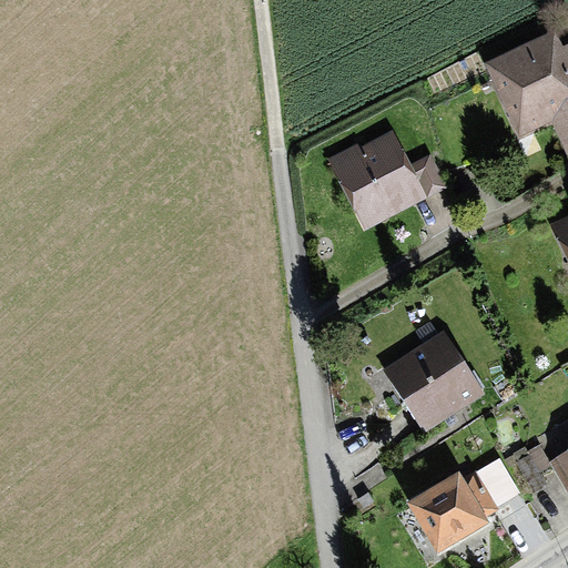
[(485,66),(519,139),(551,124),(567,159),(567,158),(567,44),(561,48),(554,33),(485,66)]
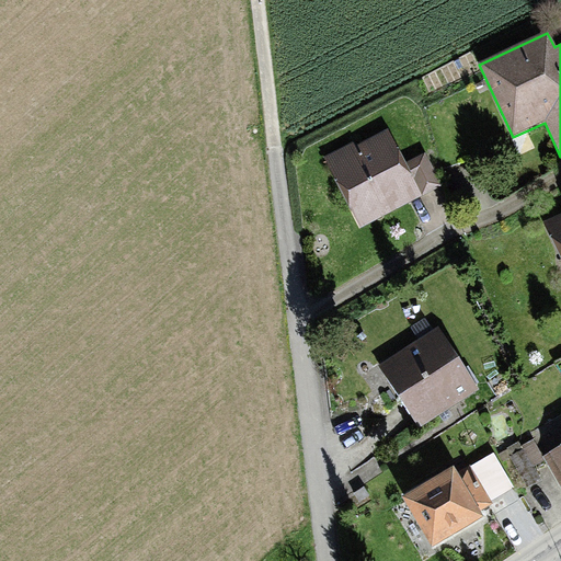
[(323,159),(361,230),(442,187),(424,155),(404,164),(387,130),(355,148),(353,145),(323,159)]
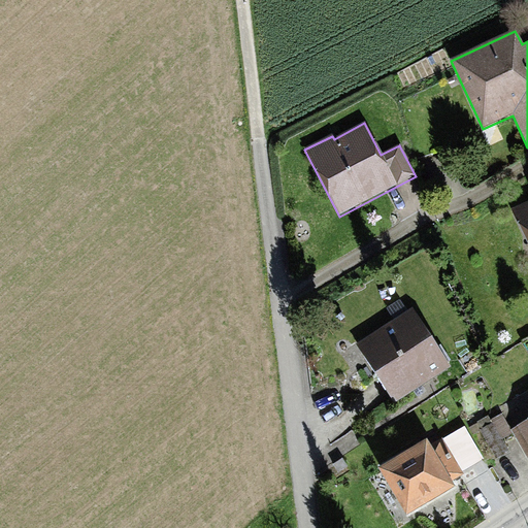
[(527,202),(512,210),(527,245),(527,202)]
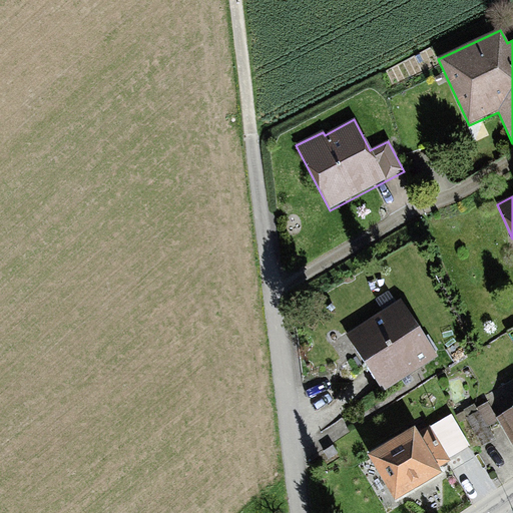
[(401,302),(346,337),(383,394),(438,359),(401,302)]
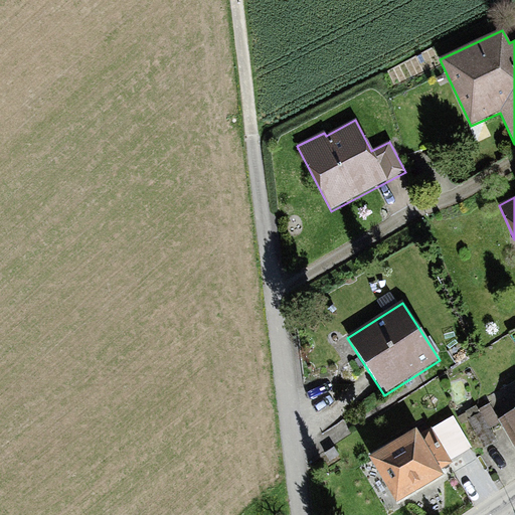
[(448,353),(456,364),(468,357),(460,345),(448,353)]
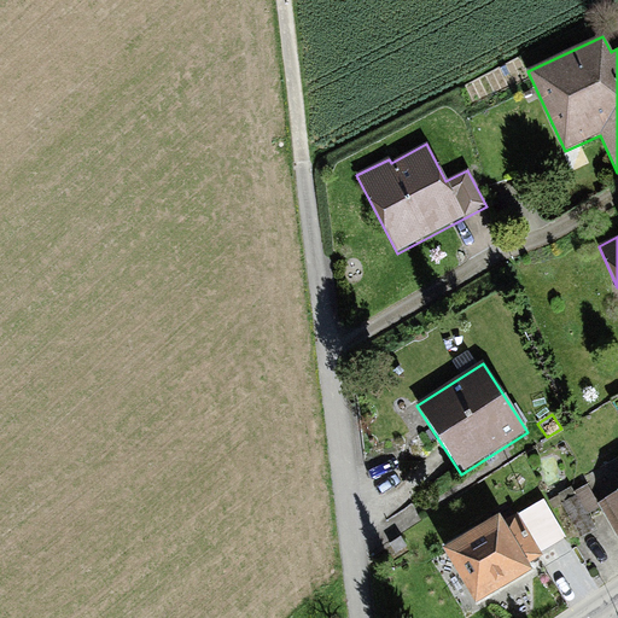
[(617,456),(583,477),(588,484),(601,507),(617,536),(617,456)]
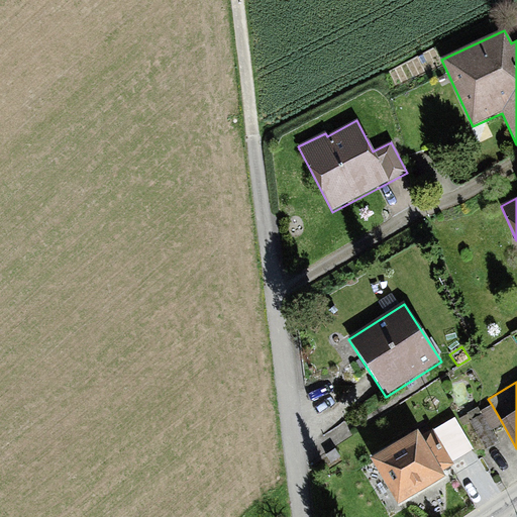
[(478,407),(461,417),(466,425),(471,422),(487,449),(499,442),(492,431),(503,424),(492,405),(480,412),(478,407)]
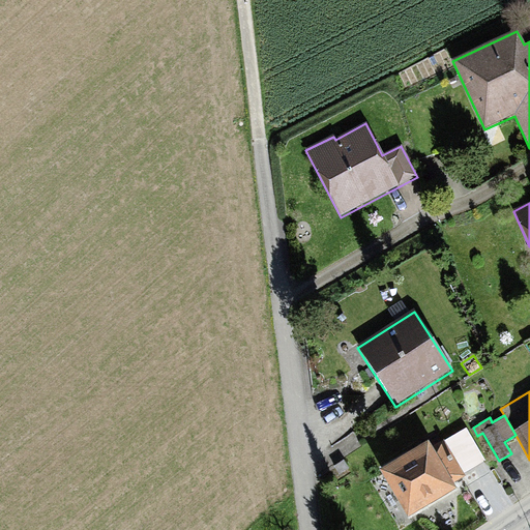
[(453,484),(465,477),(464,475),(487,462),(467,429),(444,442),(443,441),(431,448),(429,445),(379,474),(408,522),(458,493),(453,484)]
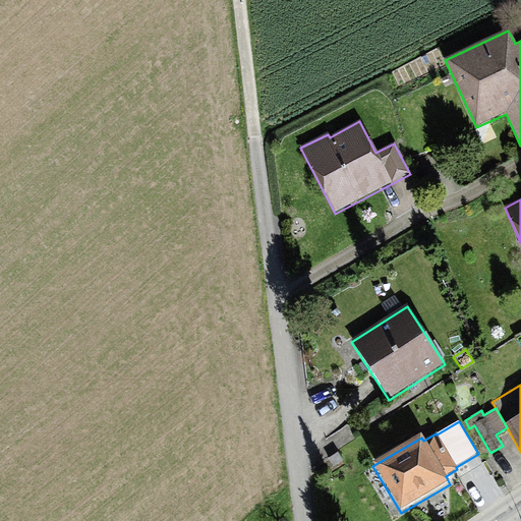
[(344,461),(338,453),(329,459),(335,468),(344,461)]
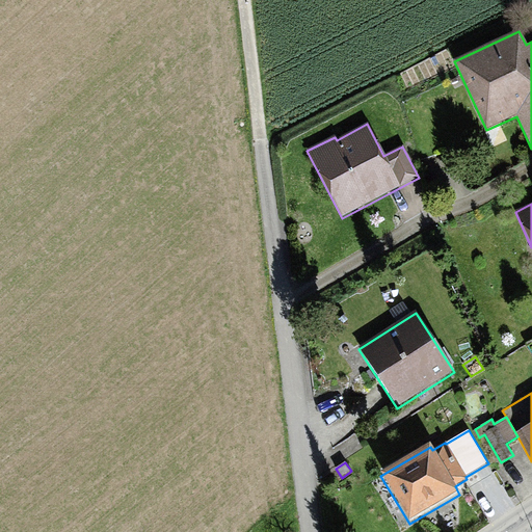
All buildings are outlined.
